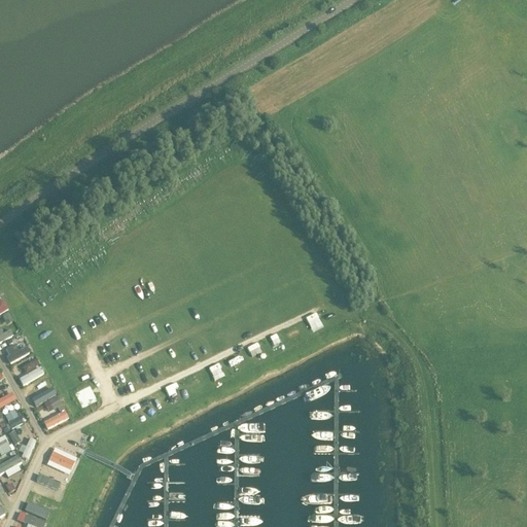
[(8,327),(0,330),(0,341),(11,337),(8,327)]
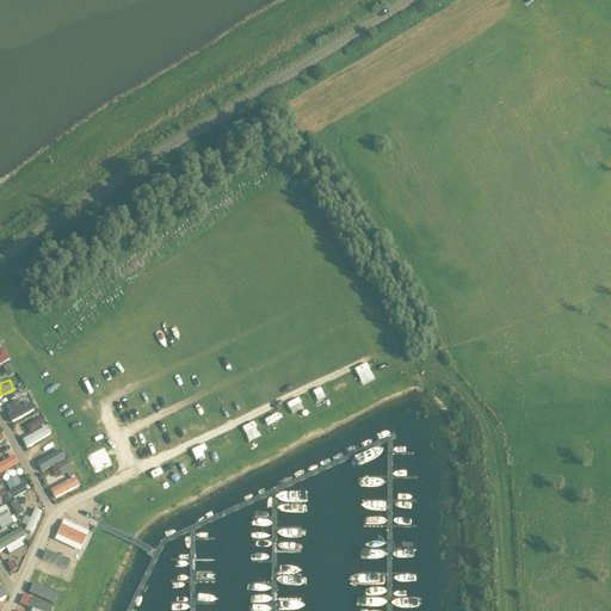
[(14,399),(18,406),(28,400),(24,394),(14,399)]
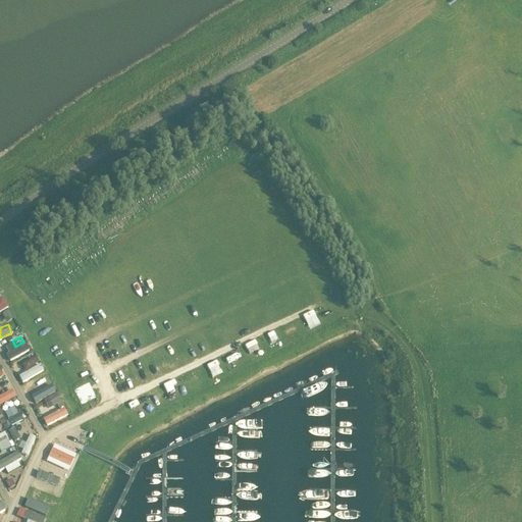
[(12,342),(4,346),(6,352),(4,353),(6,359),(28,351),(24,343),(14,347),(12,342)]
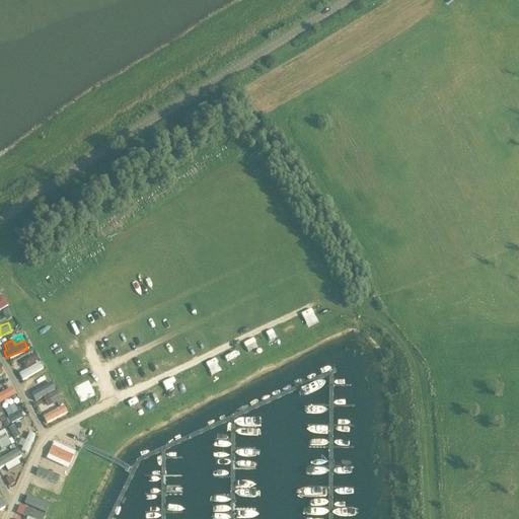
[(25,352),(31,363),(38,359),(30,349),(25,352)]
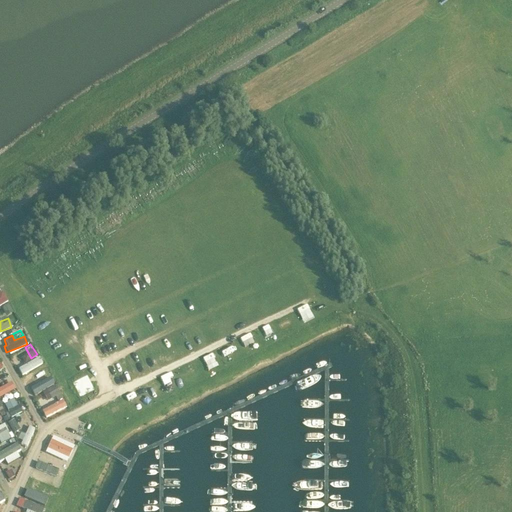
[(18,356),(25,363),(31,357),(25,350),(18,356)]
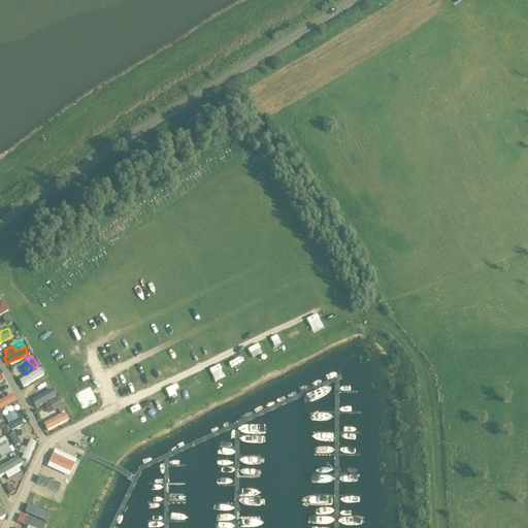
[(43,376),(37,380),(42,387),(47,384),(43,376)]
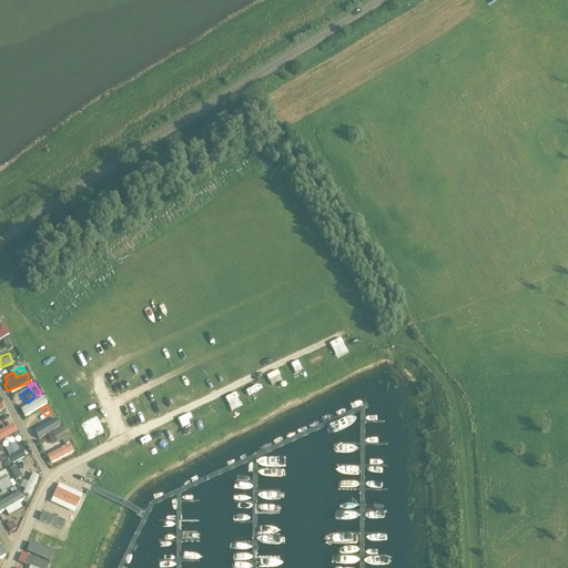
[(41,419),(30,428),(33,433),(44,425),(41,419)]
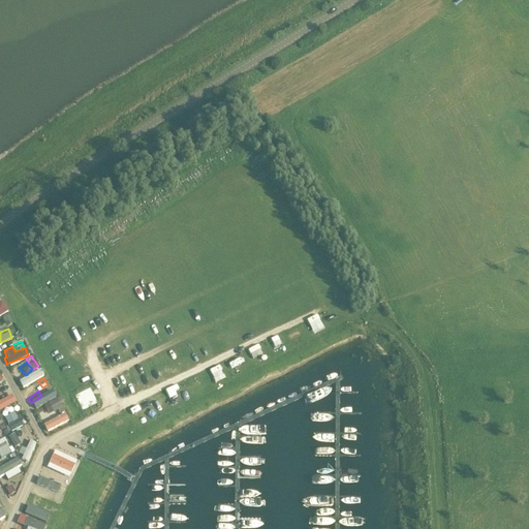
[(53,392),(28,404),(31,410),(39,406),(47,421),(63,412),(53,392)]
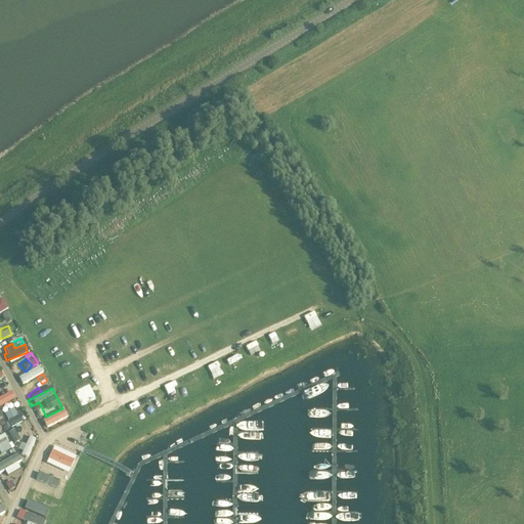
[(0,405),(14,397),(10,390),(0,395),(0,405)]
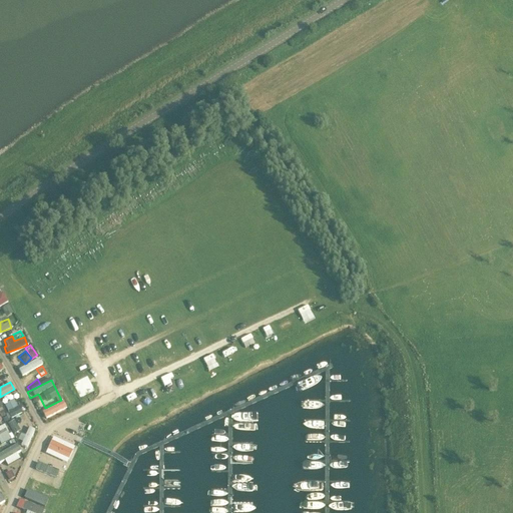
[(13,398),(3,404),(10,417),(20,411),(13,398)]
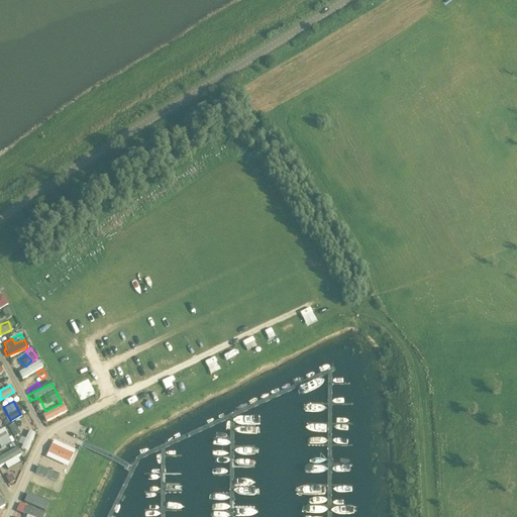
[(39,413),(42,420),(65,411),(62,404),(39,413)]
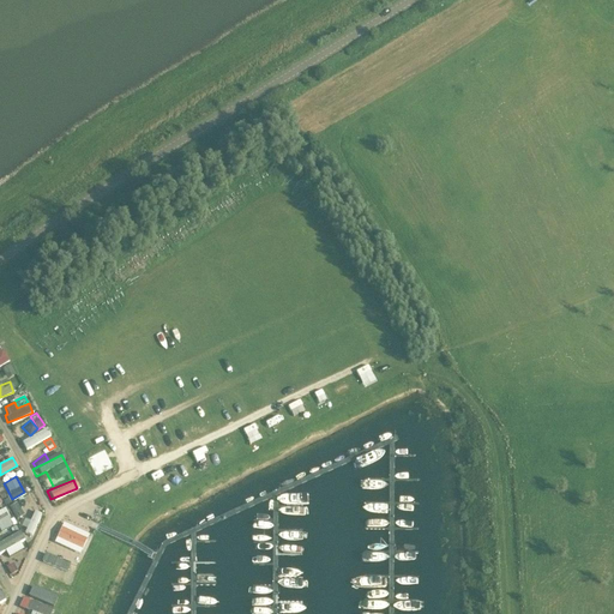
[(8,506),(16,518),(23,513),(16,501),(8,506)]
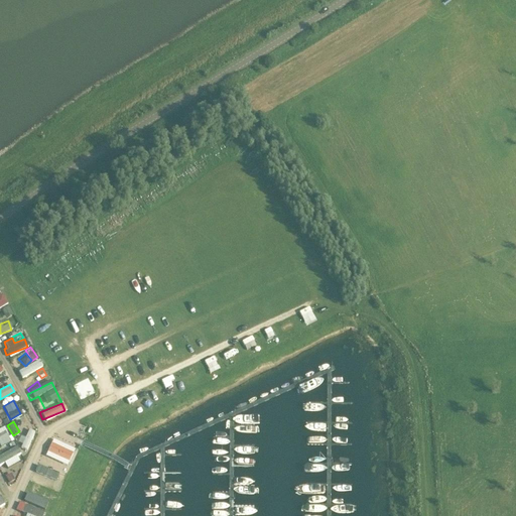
[(0,445),(10,440),(2,426),(0,427),(0,445)]
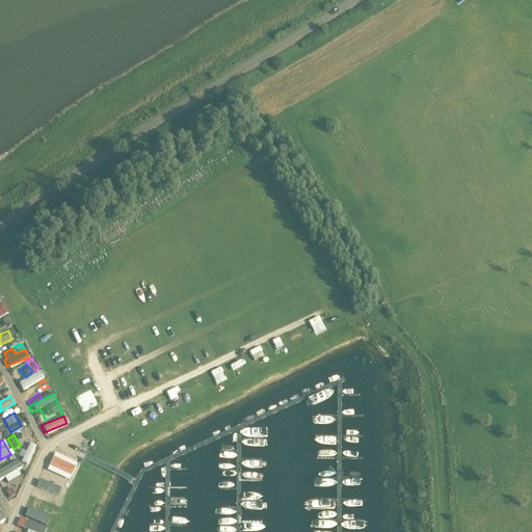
[(21,450),(19,460),(28,463),(32,444),(27,443),(25,451),(21,450)]
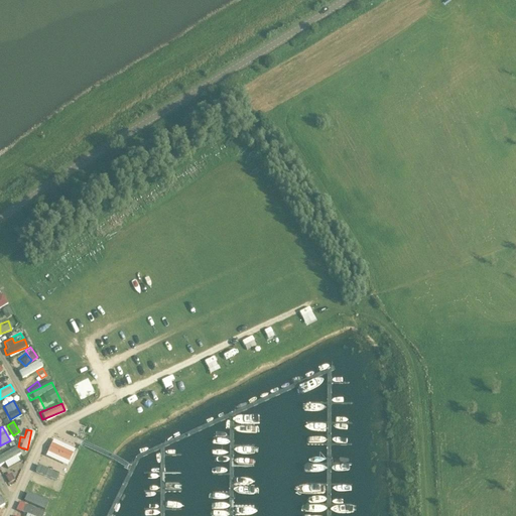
[(70,454),(49,444),(45,453),(67,463),(70,454)]
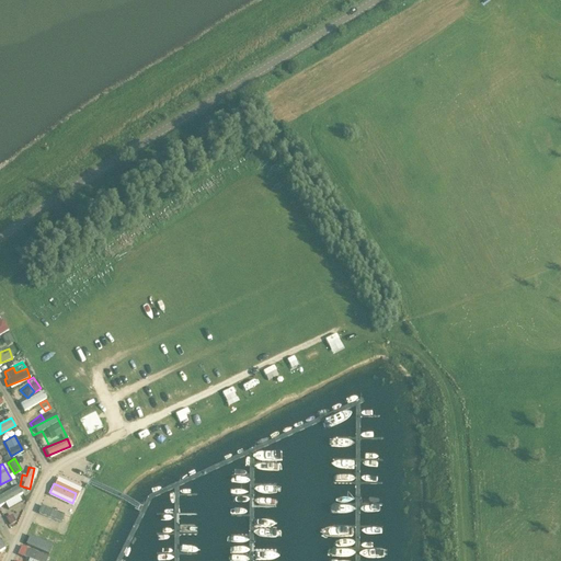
[(0,503),(3,502),(7,508),(20,501),(16,495),(22,492),(18,484),(0,493),(0,503)]
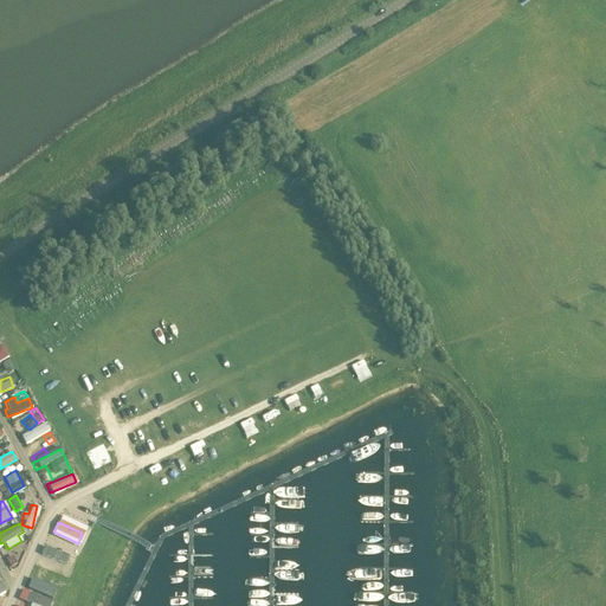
[(44,545),(40,553),(64,563),(68,555),(44,545)]
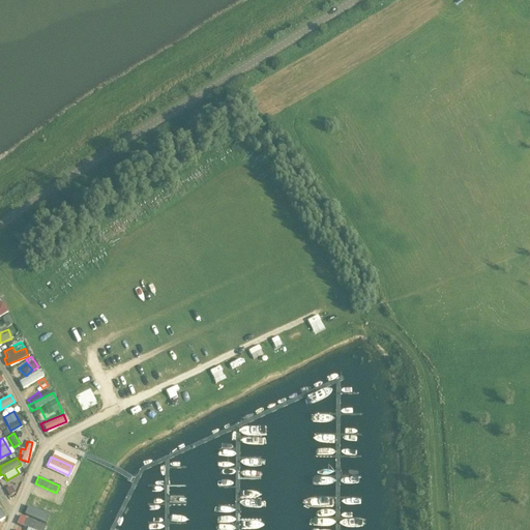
[(7,496),(13,493),(10,484),(4,488),(7,496)]
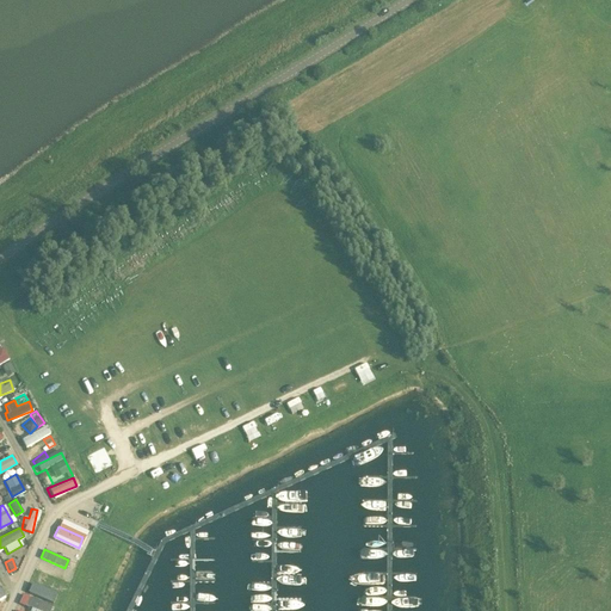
[(44,587),(56,592),(60,581),(49,578),(44,587)]
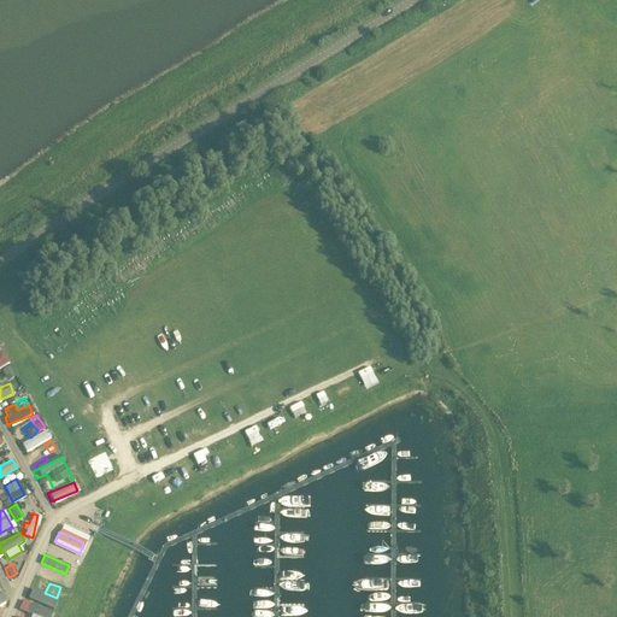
[(29,616),(48,616),(51,612),(22,599),(18,610),(30,615),(29,616)]
